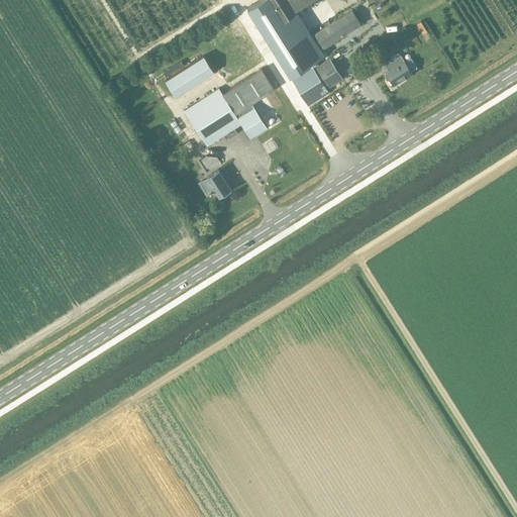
[(351,9),(314,33),(323,47),(360,23),(351,9)]
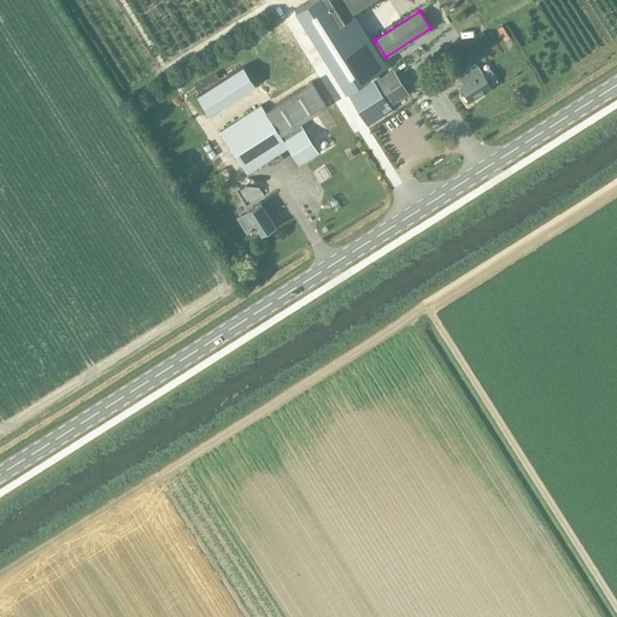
[(340,21),(333,24),(341,39),(347,35),(340,21)]
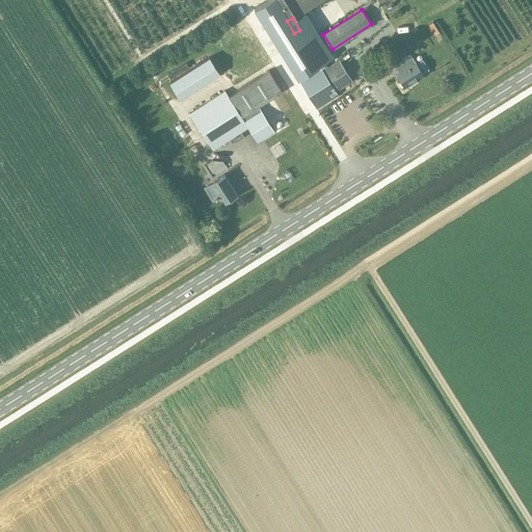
[(419,25),(429,38),(439,32),(428,19),(419,25)]
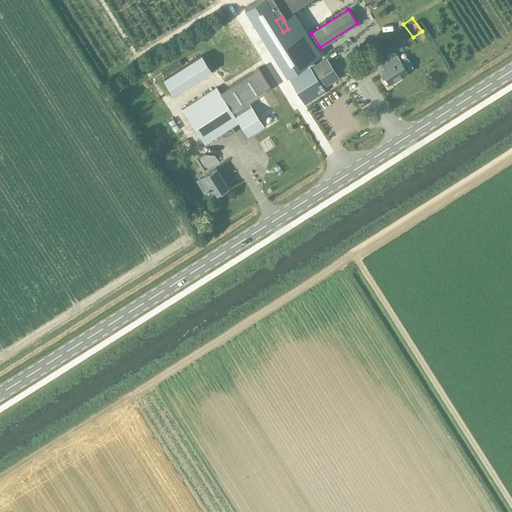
[(275,48),(273,48),(274,59),(288,58),(287,43),(281,43),(281,42),(275,42),(275,48)]
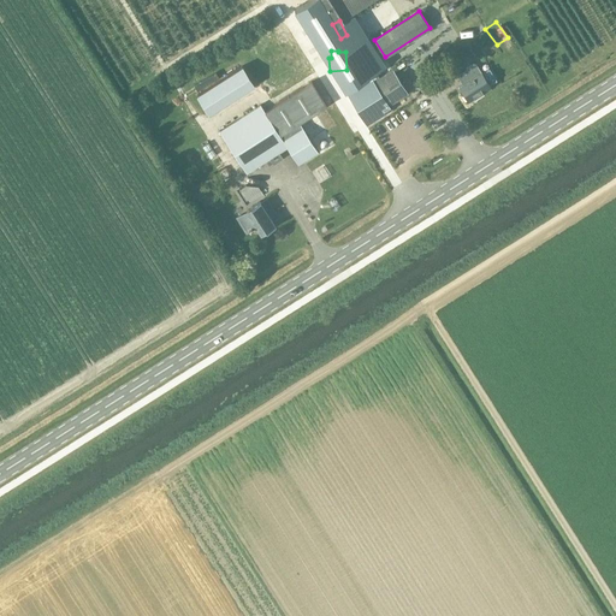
[(462,84),(458,87),(468,101),(490,87),(486,81),(492,77),(487,69),(481,72),(475,63),(456,75),(462,84)]
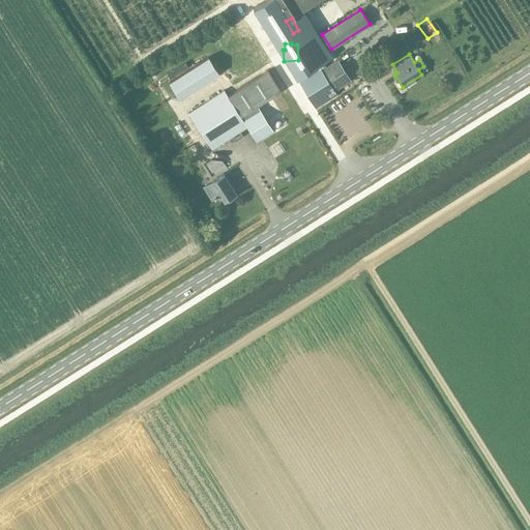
[(208,57),(169,82),(179,98),(218,72),(208,57)]
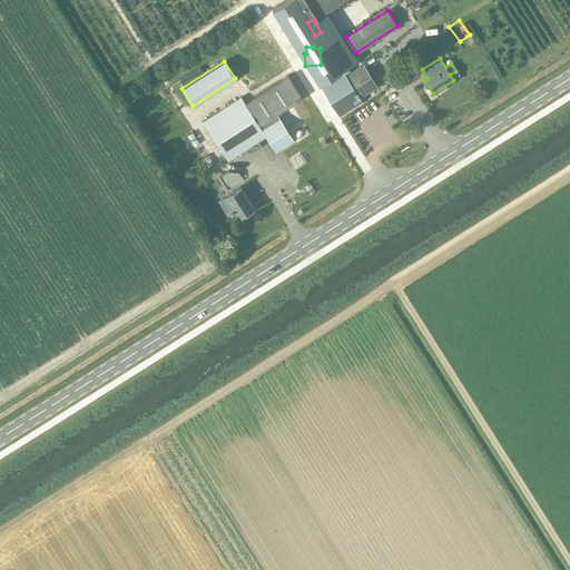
[(360,97),(377,86),(363,64),(345,76),(343,71),(320,87),(340,116),(362,101),(360,97)]
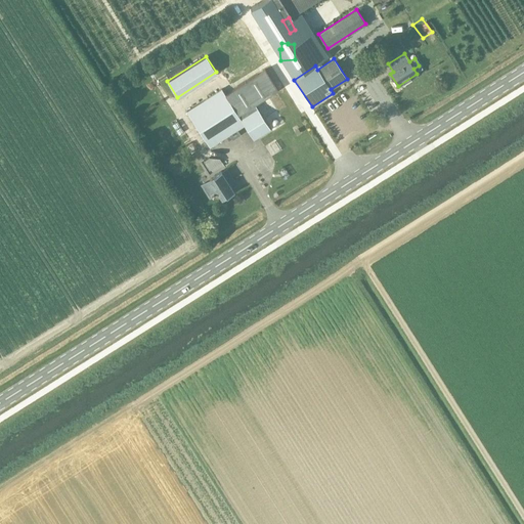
[(285,64),(280,68),(289,80),(293,77),(285,64)]
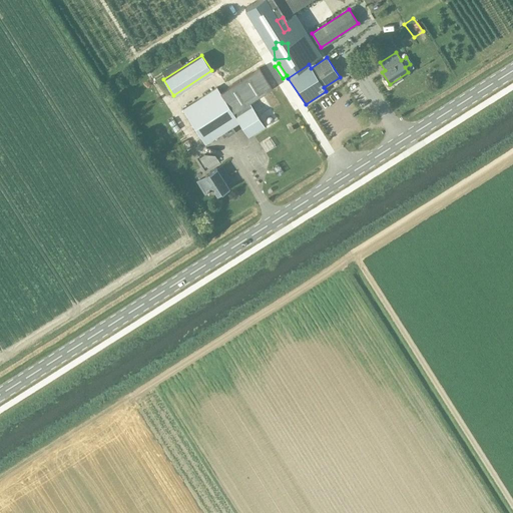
[(204,144),(238,123),(247,136),(253,133),(255,137),(280,121),(263,94),(272,88),(259,68),(219,92),(216,87),(182,109),(204,144)]
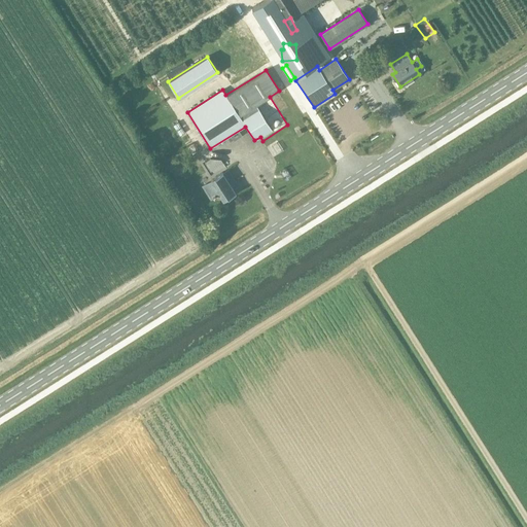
[(360,81),(355,85),(364,97),(370,92),(360,81)]
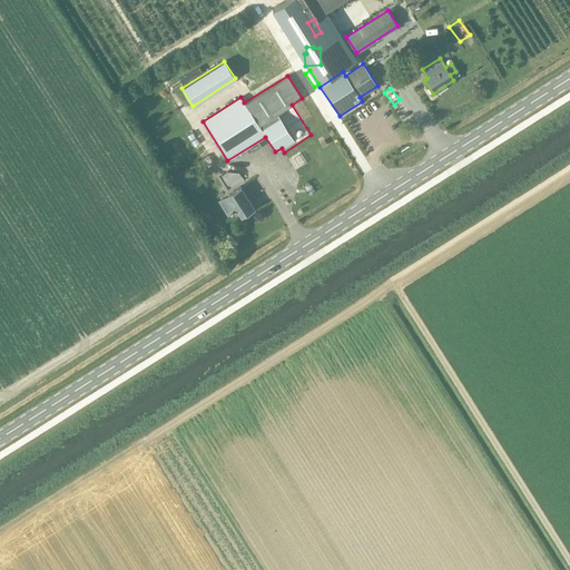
[(376,115),(381,123),(395,115),(391,107),(376,115)]
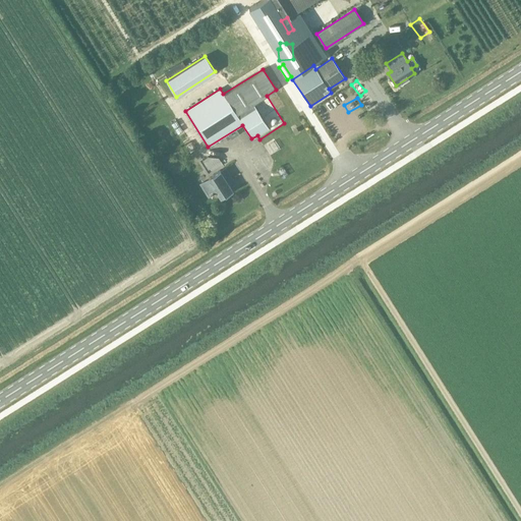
[(273,138),(263,142),(268,154),(278,150),(273,138)]
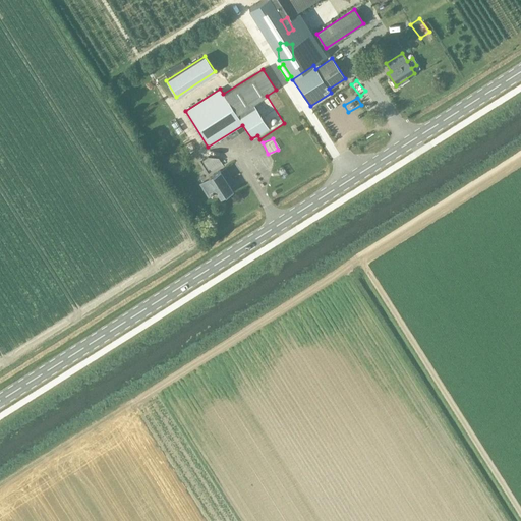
[(236,187),(229,175),(224,168),(208,178),(208,197),(217,191),(220,197),(236,187)]
